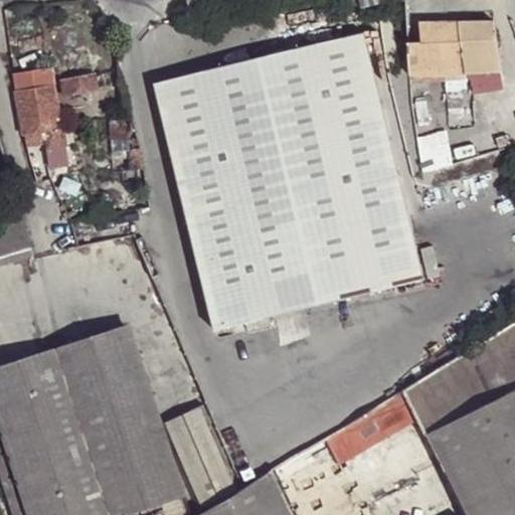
[(357,0),(359,8),(384,2),(384,0),(357,0)]
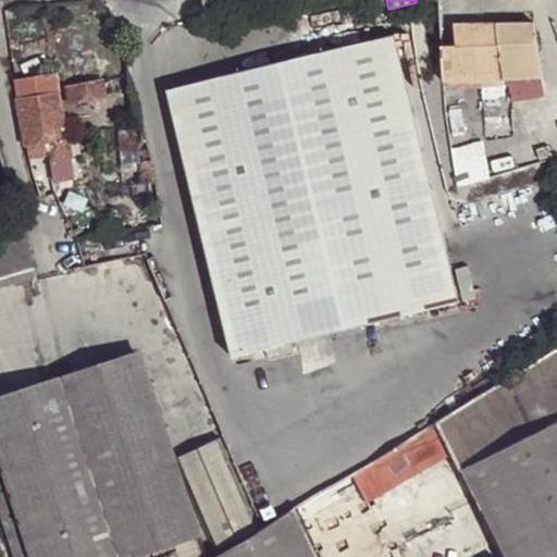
[(536,24),(455,27),(457,49),(444,50),(446,84),(543,78),(536,24)]
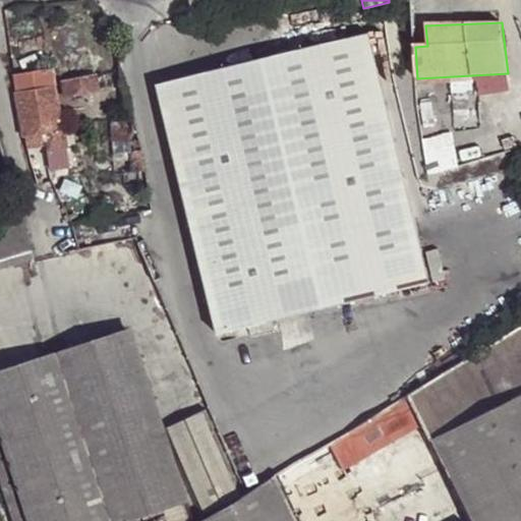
[(215,334),(426,285),(367,34),(155,83),(215,334)]
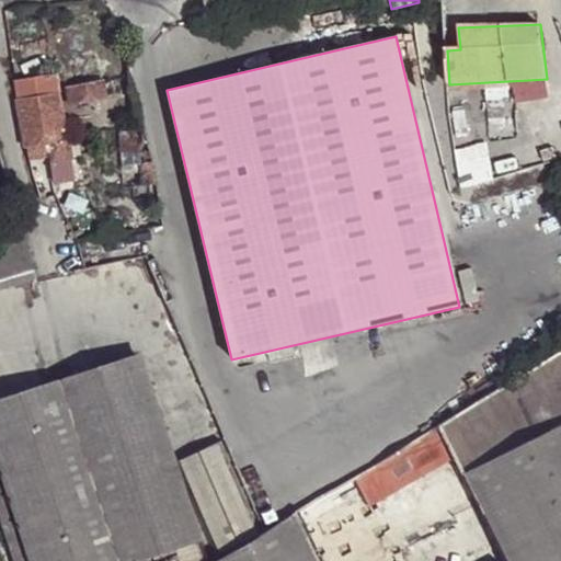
[(54,76),(15,81),(19,100),(56,94),(57,94),(54,76)]
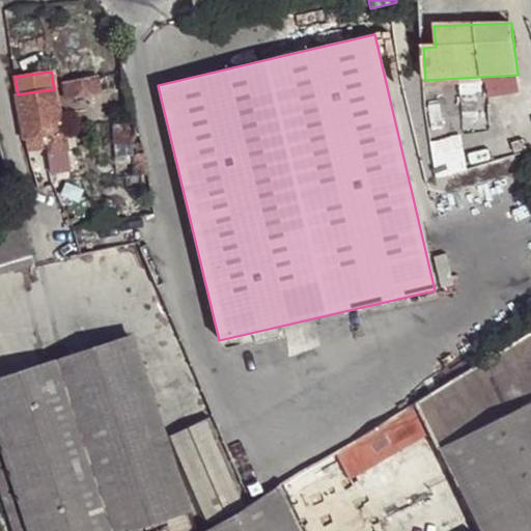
[(98,76),(61,83),(65,100),(100,91),(98,76)]
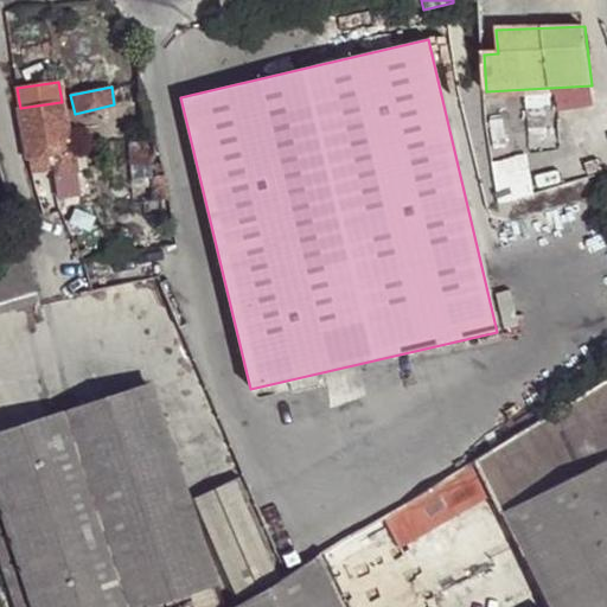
[(61,102),(20,108),(29,160),(49,157),(51,165),(55,165),(57,172),(77,168),(74,152),(70,153),(61,102)]
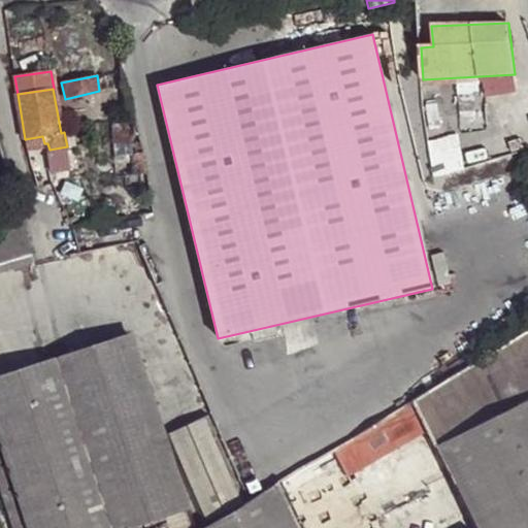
[(117,135),(116,124),(114,121),(93,125),(94,139),(117,135)]
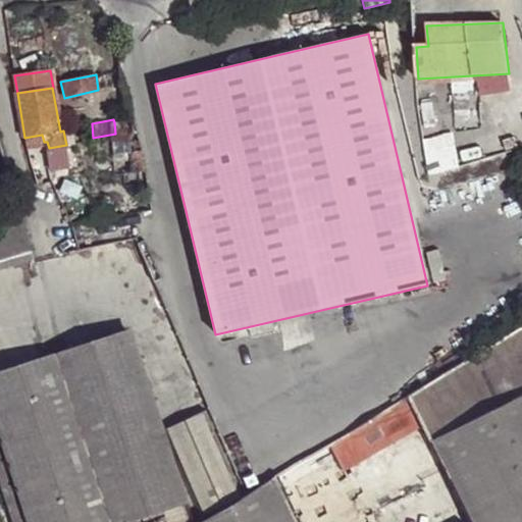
[(142,172),(131,121),(114,122),(115,134),(115,140),(94,143),(95,155),(85,156),(89,180),(101,179),(102,186),(118,181),(118,175),(136,173),(142,172)]
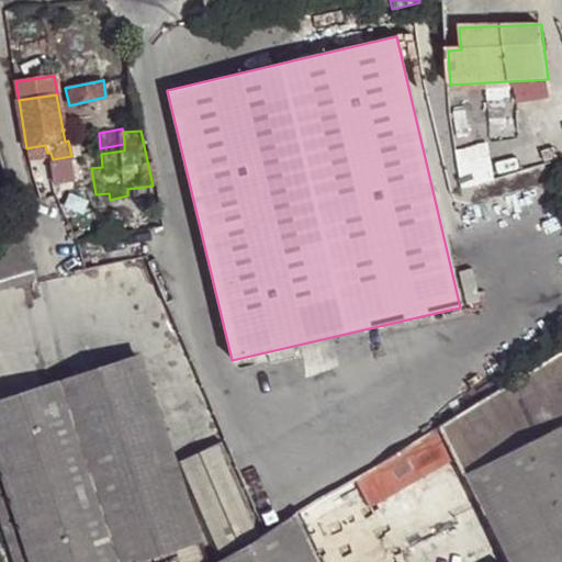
[(157,202),(153,186),(146,187),(147,204),(157,202)]
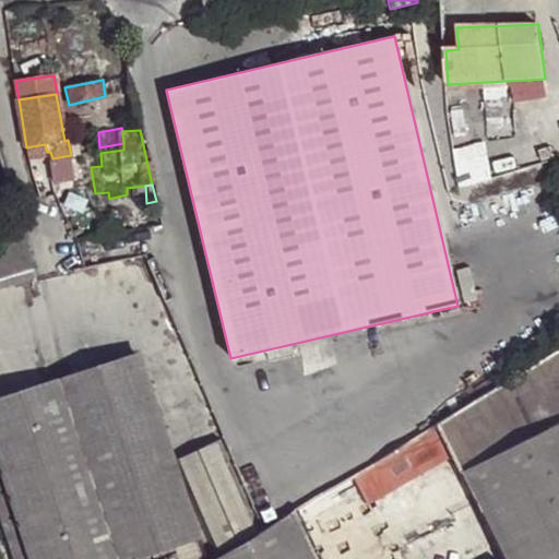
[(0,229),(0,276),(31,268),(19,225),(0,229)]
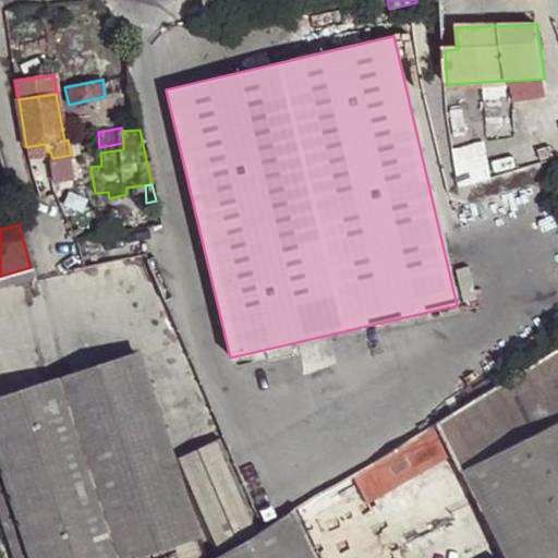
[(504,557),(557,557),(557,348),(436,423),(451,453),(504,557)]
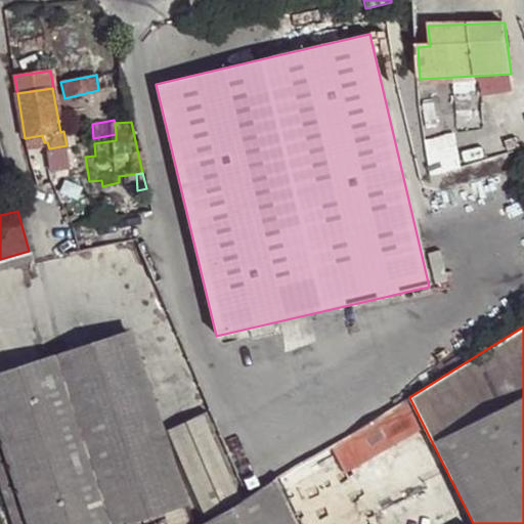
[(56,356),(111,523),(121,523),(185,503),(129,333),(56,356)]
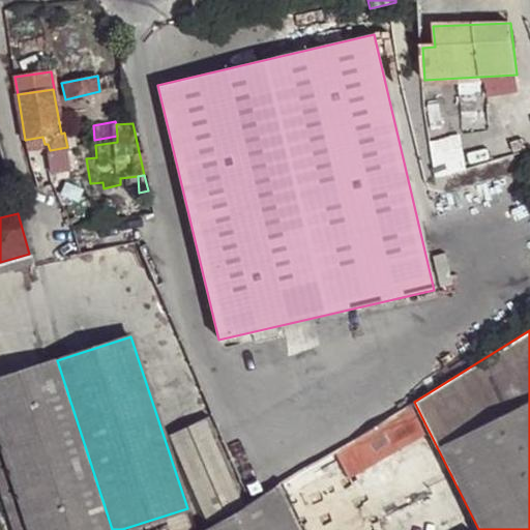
[(0,440),(29,529),(112,529),(57,360),(0,379),(0,440)]
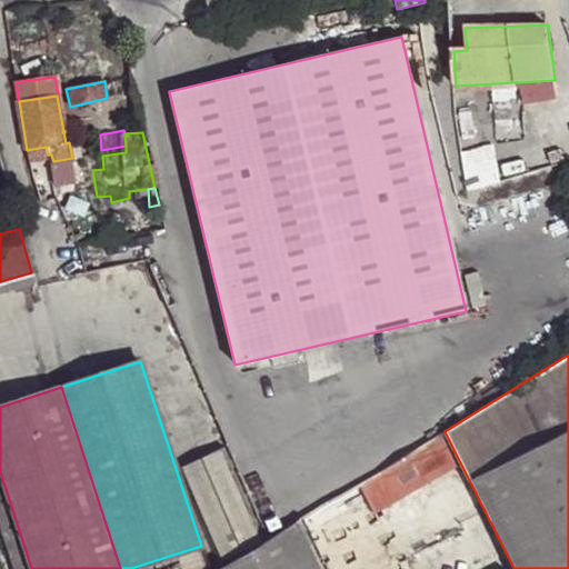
[(302,517),(316,542),(460,462),(445,431),(302,517)]
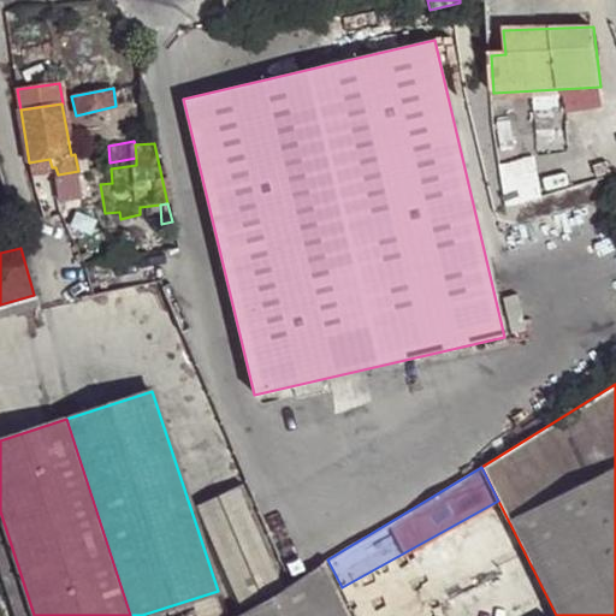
[(212,544),(253,527),(238,491),(197,508),(212,544)]
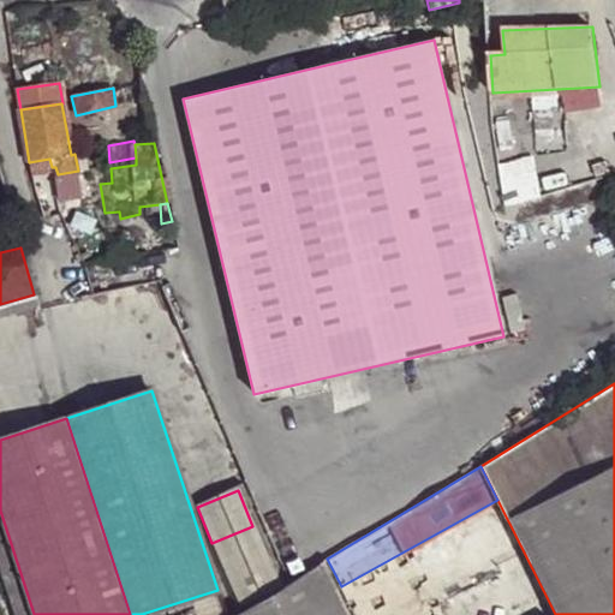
[(0,567),(15,614),(34,614),(0,511),(0,567)]
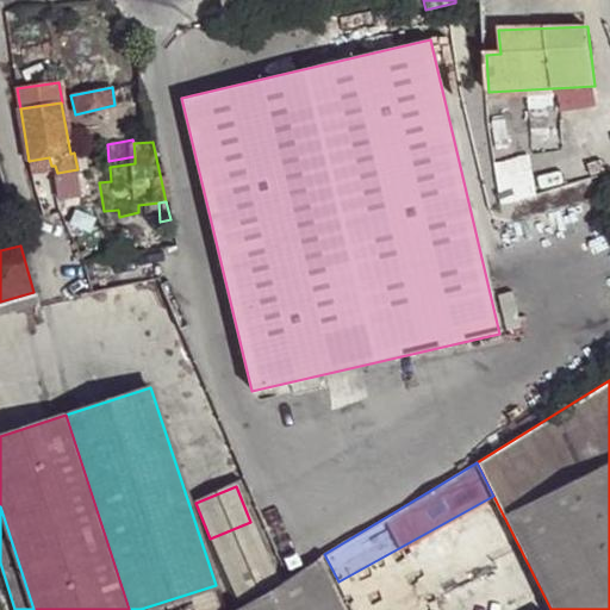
[(352,609),(324,554),(290,576),(232,609),(352,609)]
